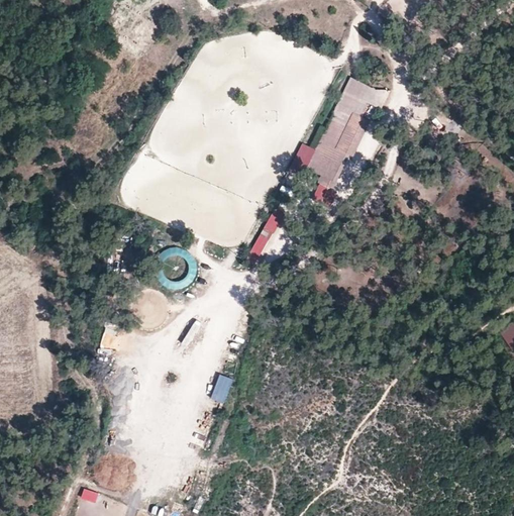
[(310,160),(306,167),(321,174),(334,180),(346,153),(343,152),(368,102),(380,108),(388,89),(373,88),(351,78),(335,108),(310,160)]
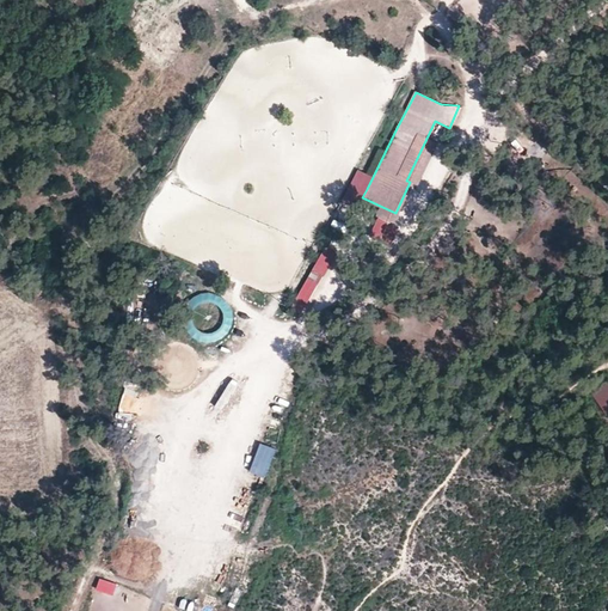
[(536,140),(530,144),(538,156),(544,152),(536,140)]
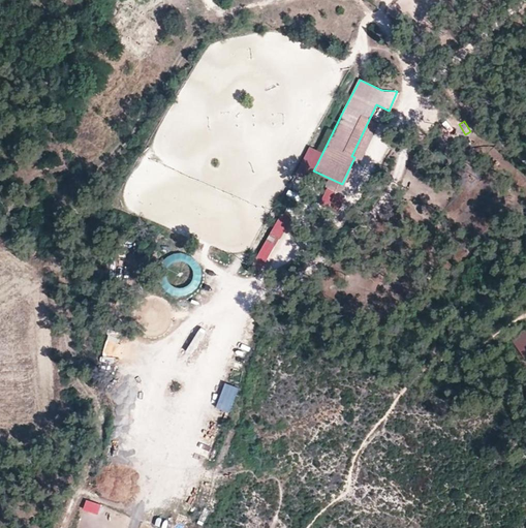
[(342,184),(329,178),(325,187),(339,193),(343,185),(342,184)]
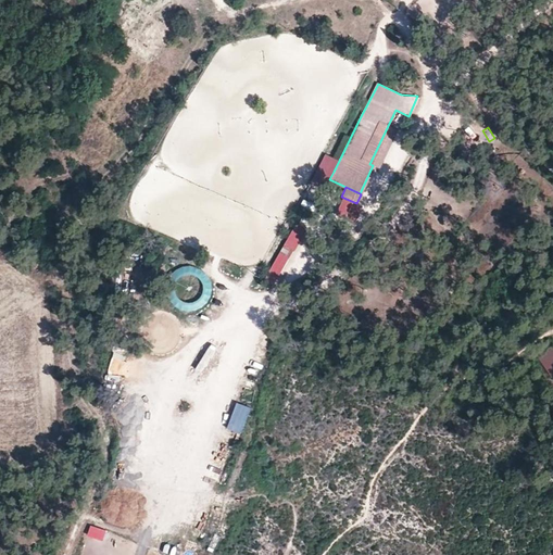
[(298,207),(312,213),(314,206),(300,201),(298,207)]
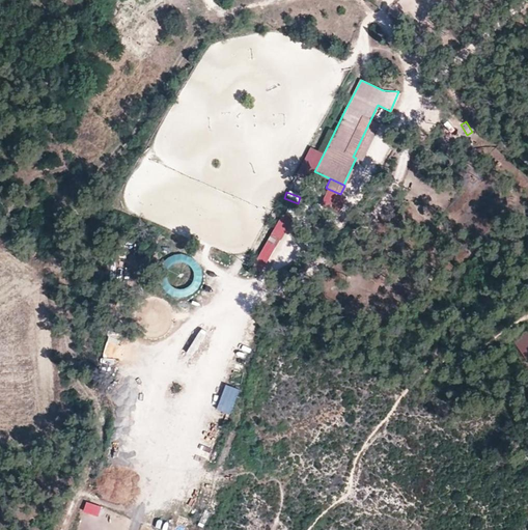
[(261,274),(289,219),(278,214),(251,268),(261,274)]
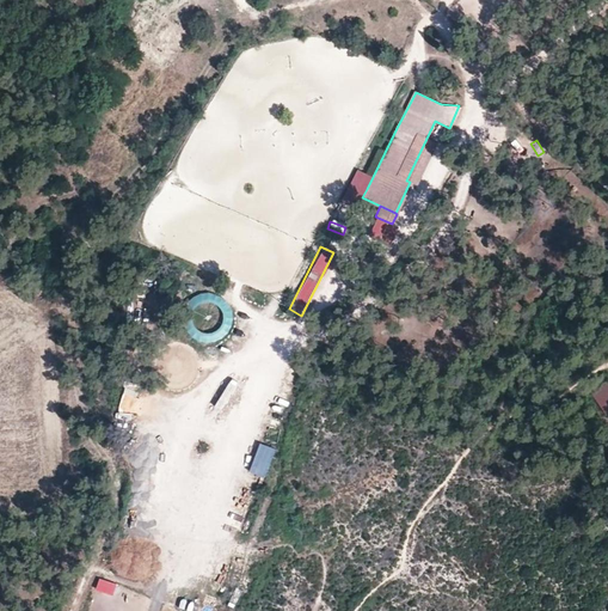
[(149,303),(159,305),(163,291),(153,288),(149,303)]
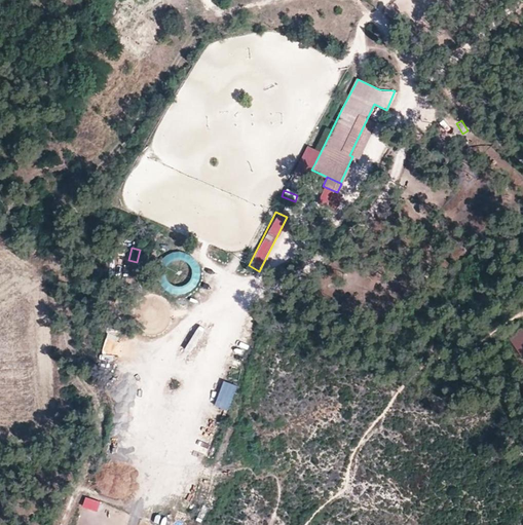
[(509,339),(519,353),(522,349),(522,328),(509,339)]
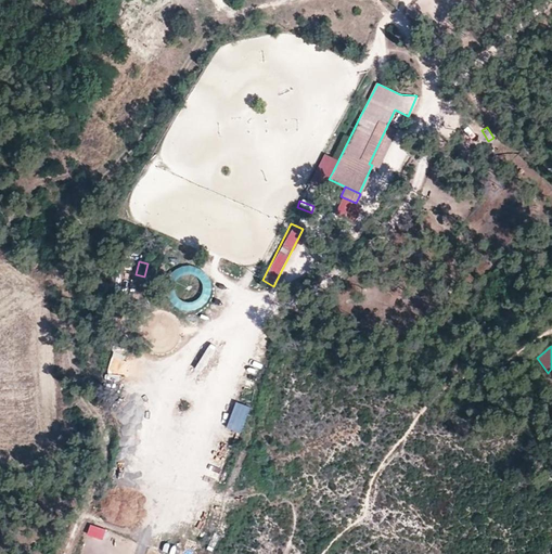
[(119,370),(125,350),(114,347),(107,366),(119,370)]
